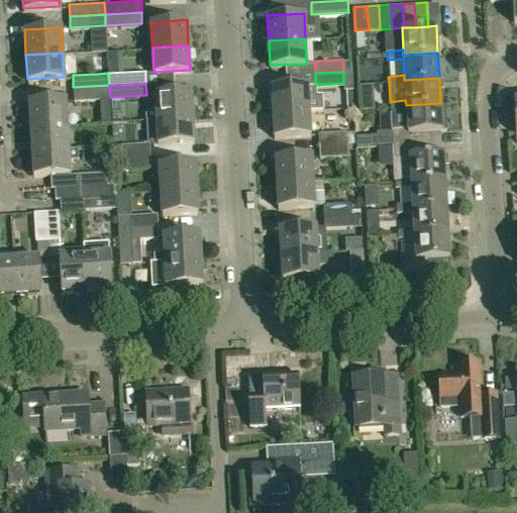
[(315,84),(307,84),(271,86),(273,110),(309,108),(323,108),(322,92),(316,92),(316,85),(315,84)]
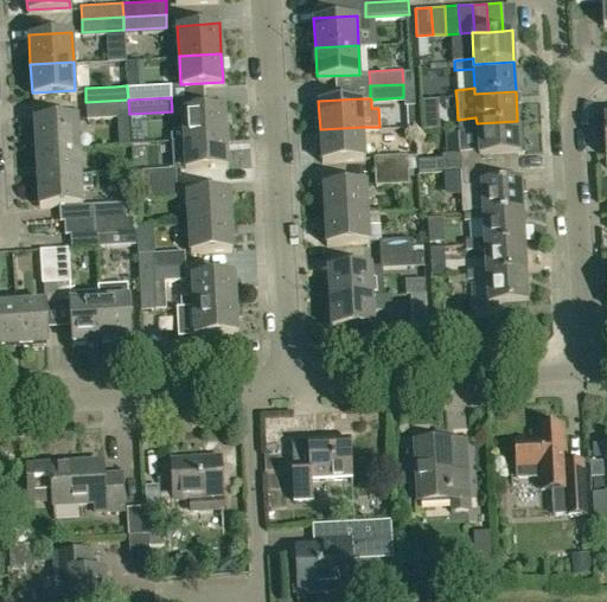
[(129,114),(128,100),(85,102),(87,115),(129,114)]
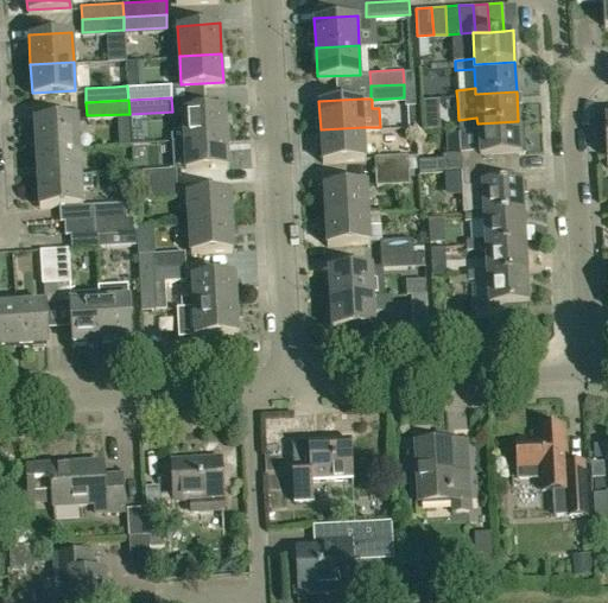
[(171,140),(183,139),(226,137),(223,107),(182,109),(183,127),(175,127),(171,132),(171,140)]
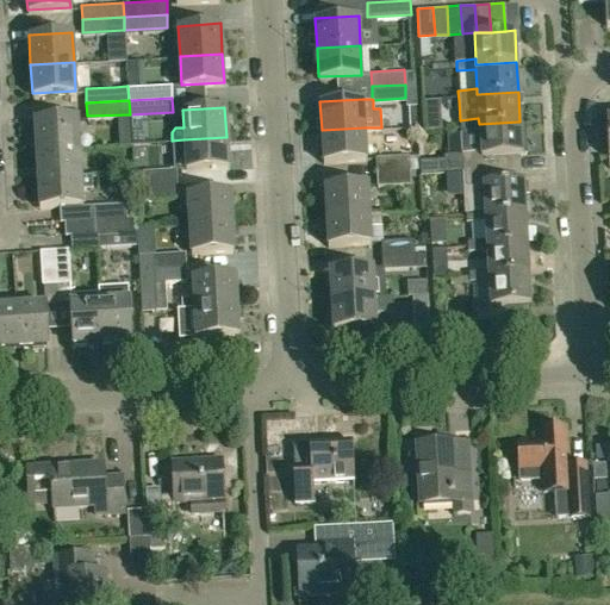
[(33,118),(35,148),(79,145),(78,116),(33,118)]
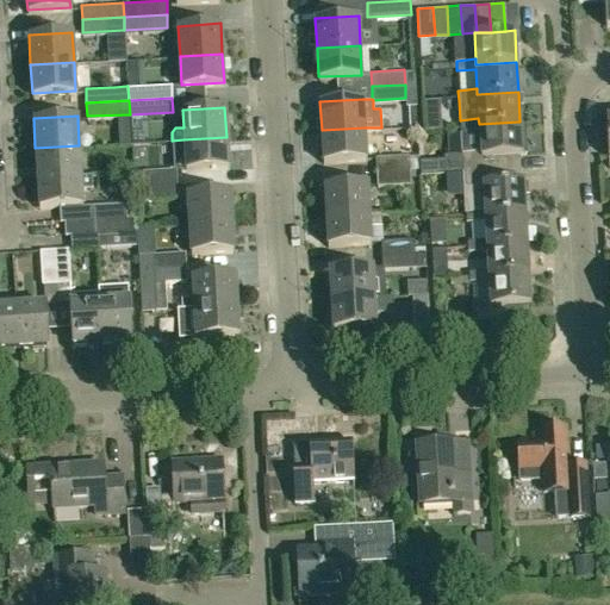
[(522,153),(521,151),(527,151),(526,135),(521,135),(520,122),(479,124),(478,118),(460,120),(460,130),(461,130),(462,150),(444,151),(444,155),(419,156),(421,172),(462,169),(496,168),(496,155),(522,153)]
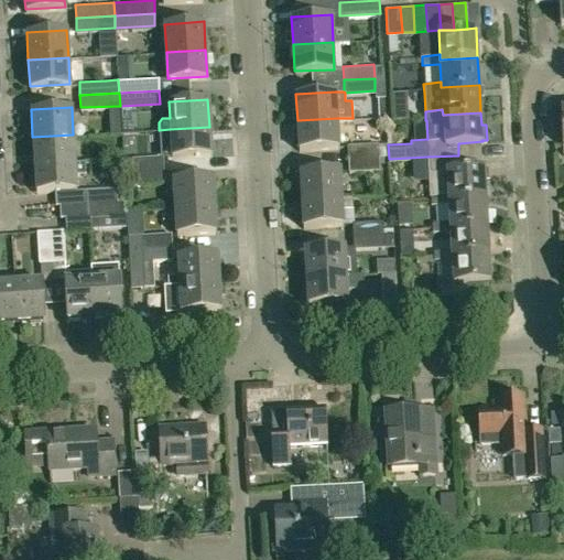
[(337,118),(297,120),(299,149),(338,147),(337,118)]
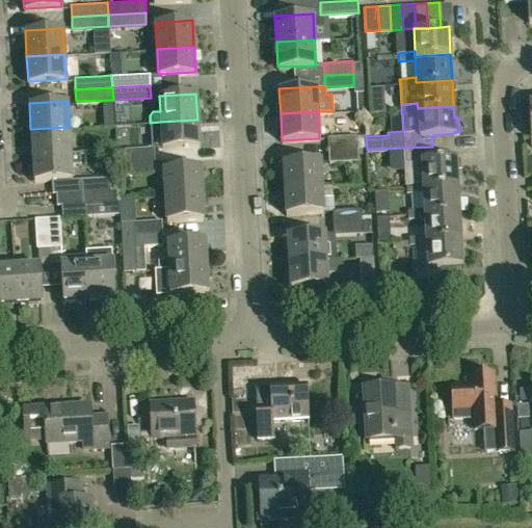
[(151,139),(161,138),(162,147),(198,144),(197,120),(160,122),(150,123),(151,139)]
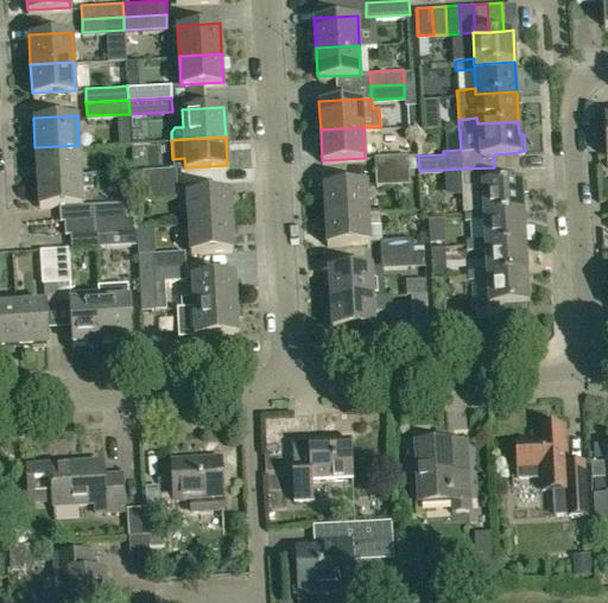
[(78,145),(35,147),(37,176),(80,172),(78,145)]
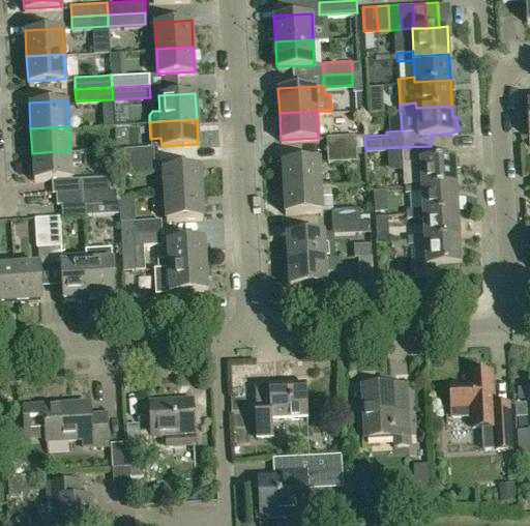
[(326,135),(327,147),(356,146),(355,134),(326,135)]
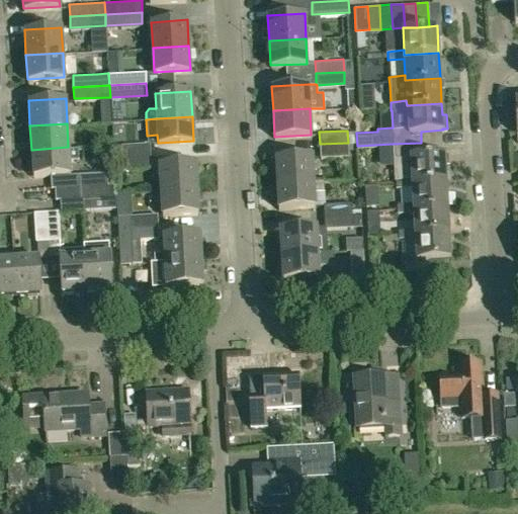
[(121,155),(150,153),(150,142),(121,144),(121,155)]
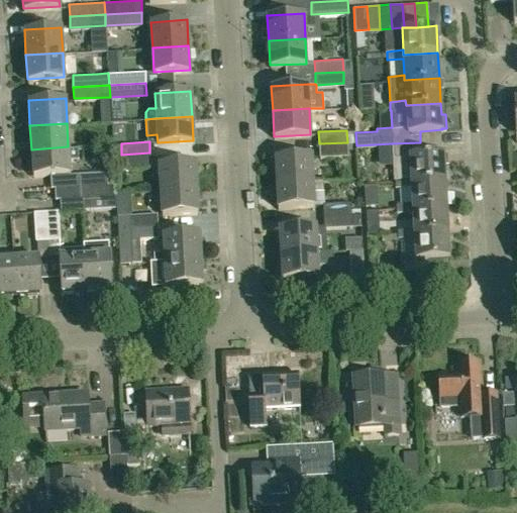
[(348,154),(347,142),(319,143),(320,156),(348,154)]
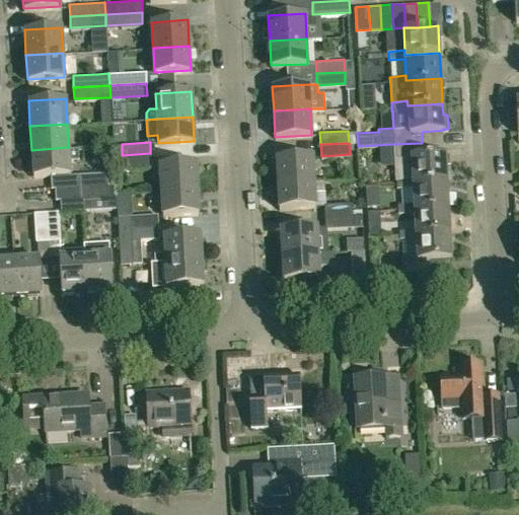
[(423,154),(422,143),(393,144),(394,160),(395,179),(412,176),(412,181),(447,179),(445,153),(423,154)]
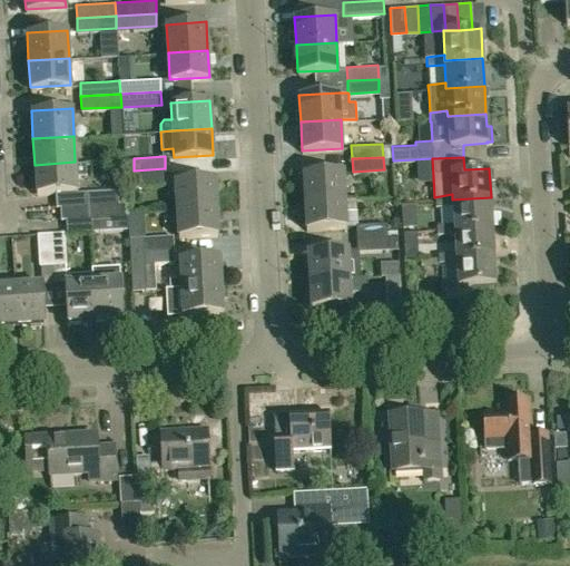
[(75,162),(35,165),(36,193),(67,191),(68,204),(87,203),(118,202),(117,187),(77,189),(76,175),(87,174),(86,162),(75,162)]
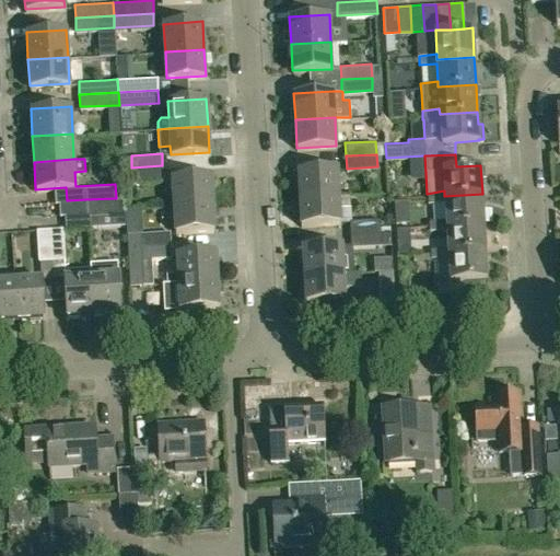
[(163,180),(162,165),(131,168),(132,169),(132,181),(163,180)]
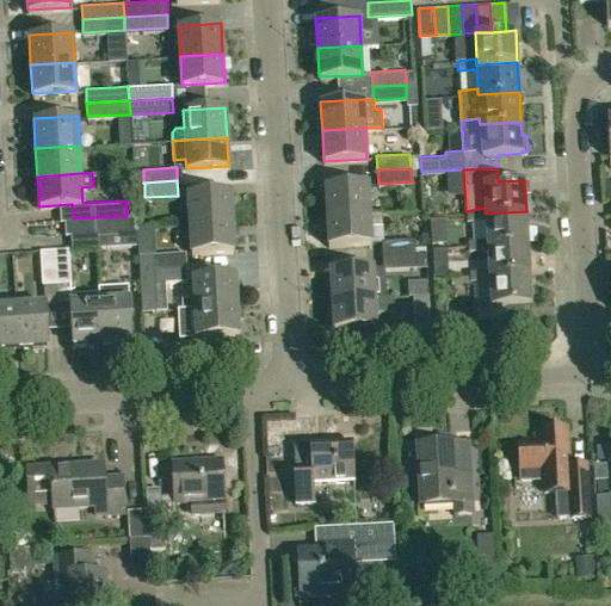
[(325,185),(327,215),(370,212),(369,183),(325,185)]
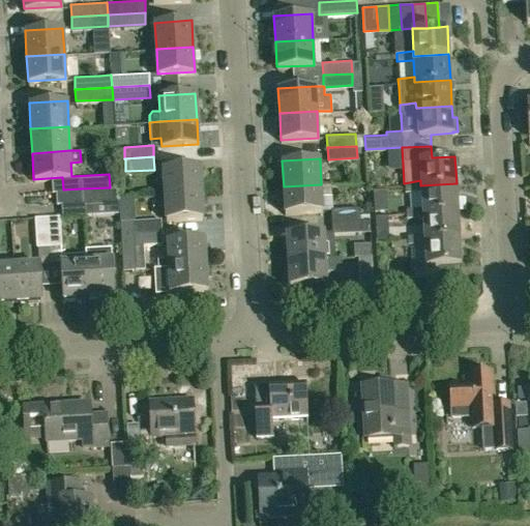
[(163,167),(164,194),(201,191),(200,165),(163,167)]
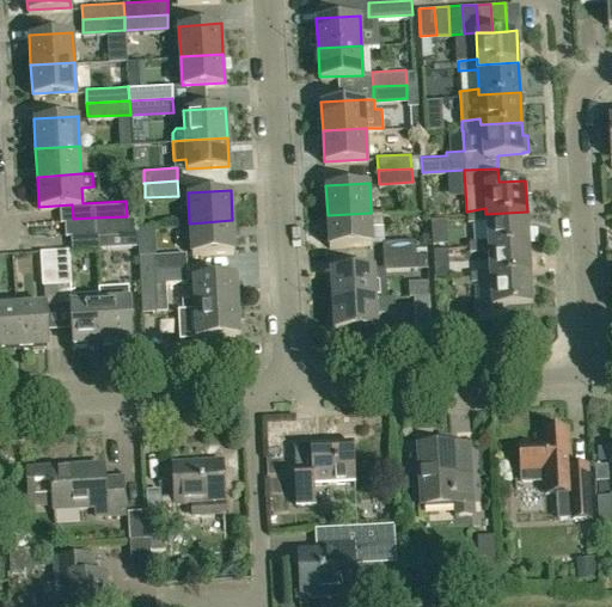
[(93,218),(95,232),(136,228),(136,215),(128,215),(127,201),(126,201),(127,216),(93,218)]
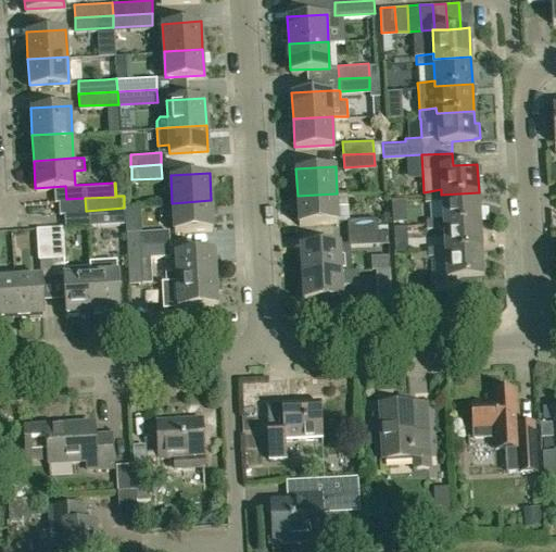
[(480,218),(479,192),(441,195),(441,189),(424,192),(425,200),(441,199),(442,216),(443,221),(480,218)]
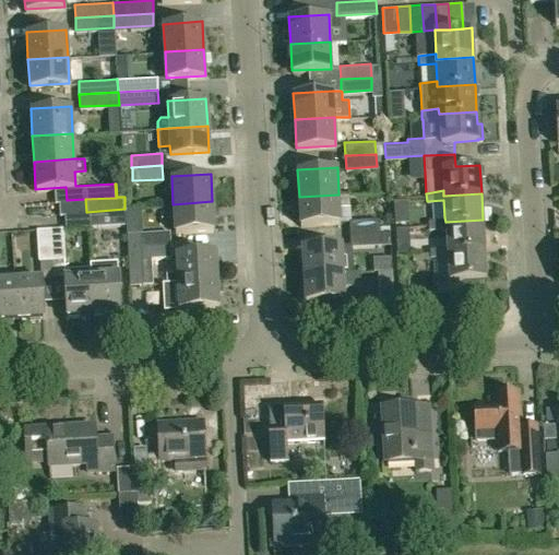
[(340,221),(340,205),(349,204),(348,193),(339,195),(299,197),(300,223),(340,221)]
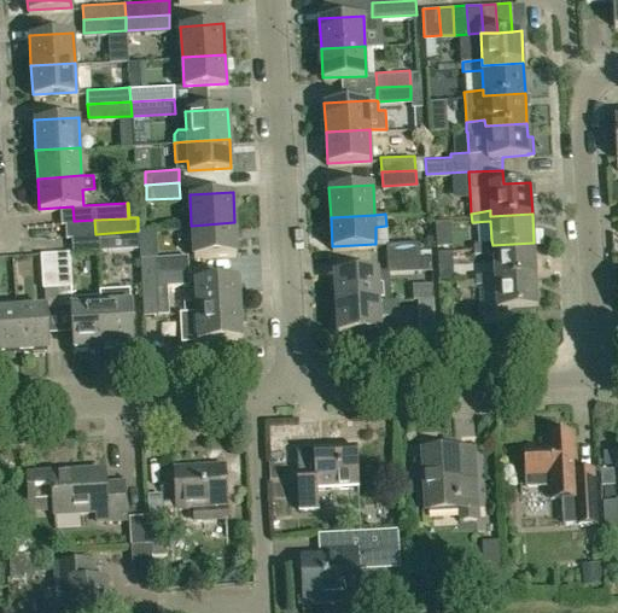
[(234,222),(191,226),(193,255),(237,252),(234,222)]
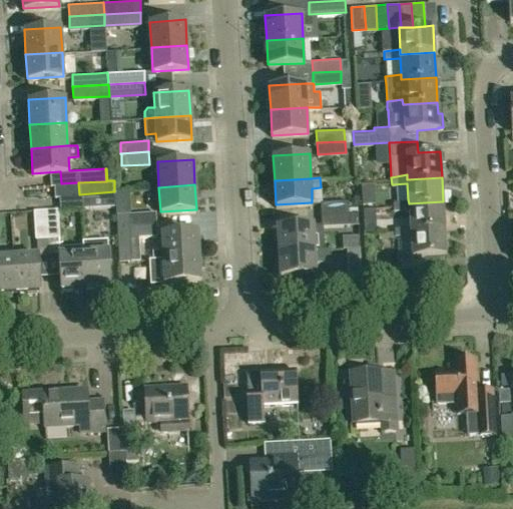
[(115,203),(114,191),(79,194),(80,205),(115,203)]
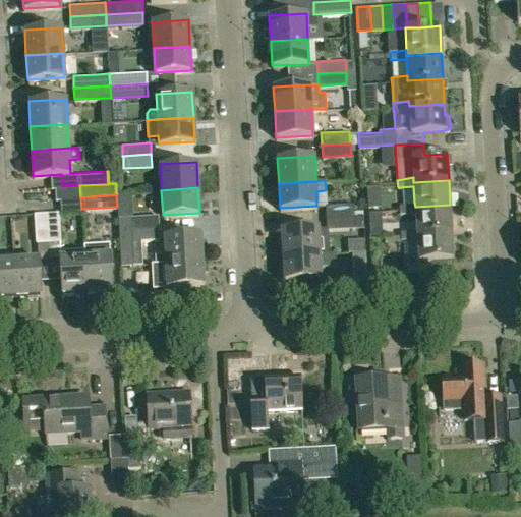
[(325,204),(326,216),(354,214),(353,204),(353,202),(325,204)]
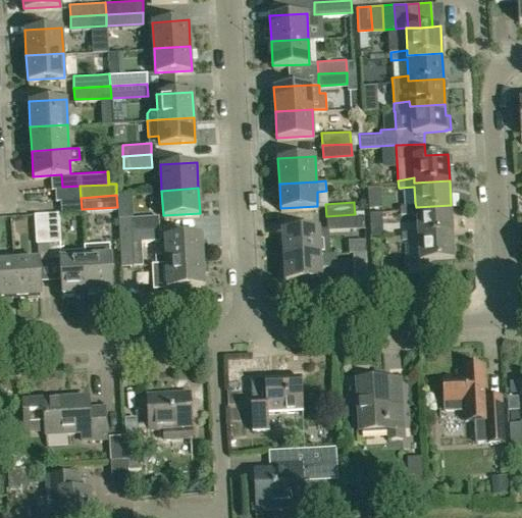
[(416,212),(417,228),(417,234),(452,231),(451,205),(416,207),(415,203),(400,205),(400,213),(416,212)]
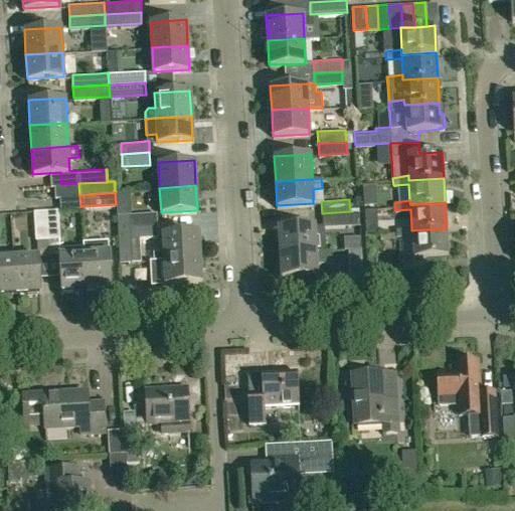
[(47,253),(58,252),(60,252),(60,246),(58,208),(45,209),(47,253)]
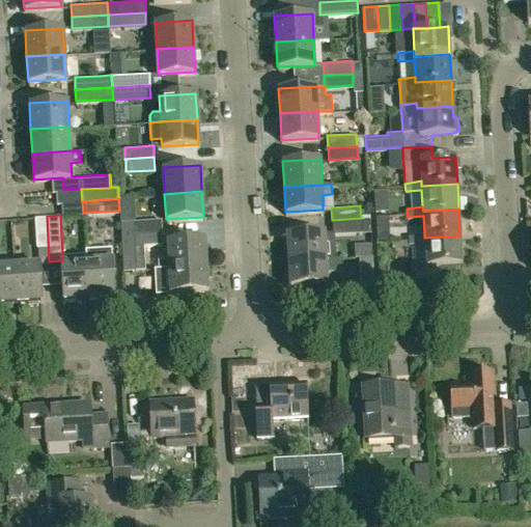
[(49,261),(47,216),(37,216),(39,262),(49,261)]
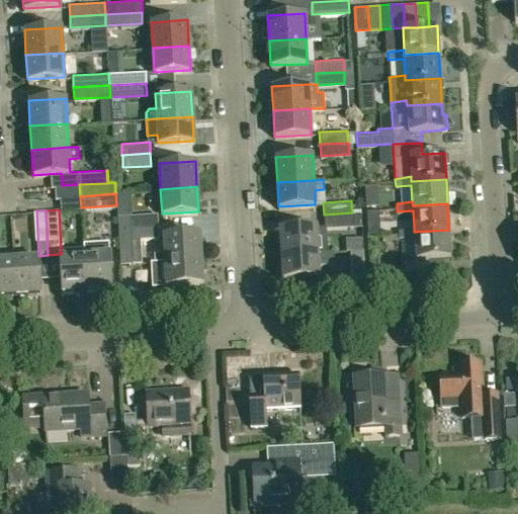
[(157,212),(130,213),(130,226),(158,225),(157,212)]
